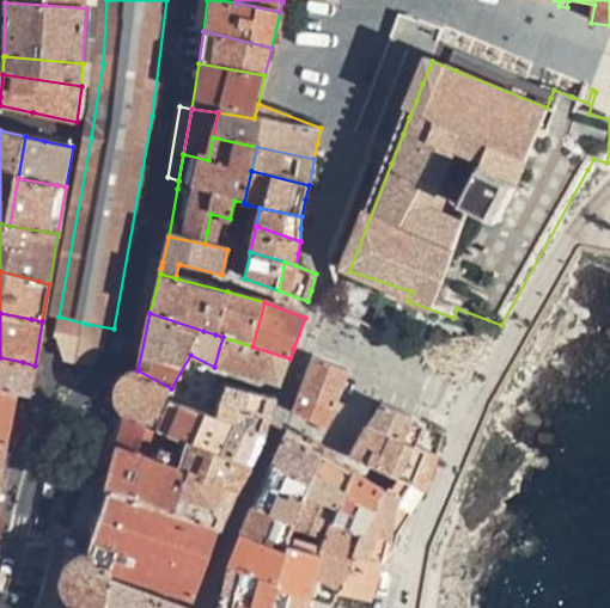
[(223,337),(214,367),(229,372),(280,386),(290,358),(252,347),(223,337)]
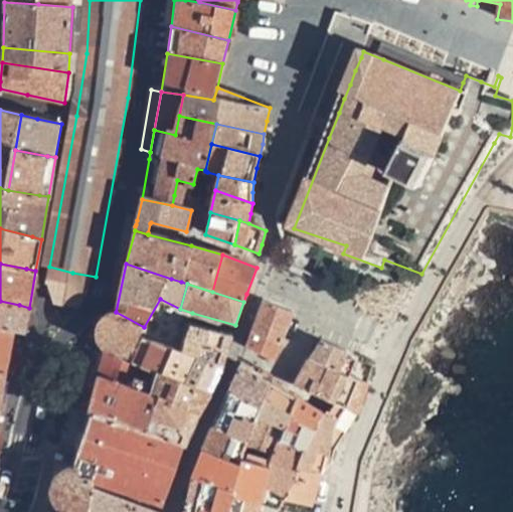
[(24,333),(29,308),(19,305),(0,301),(0,328),(14,331),(24,333)]
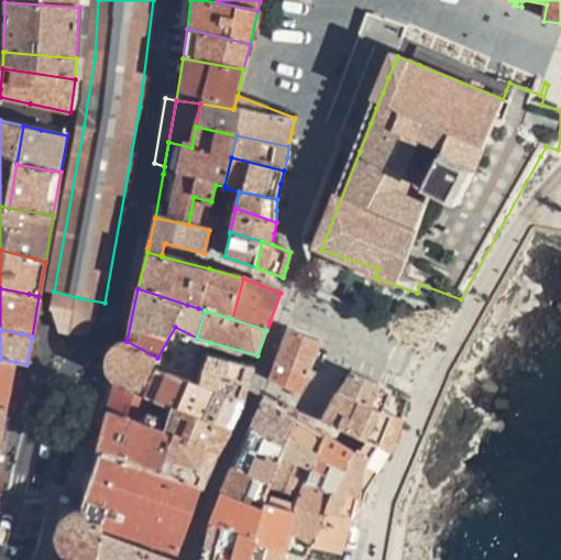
[(288,330),(277,361),(308,373),(320,342),(288,330)]
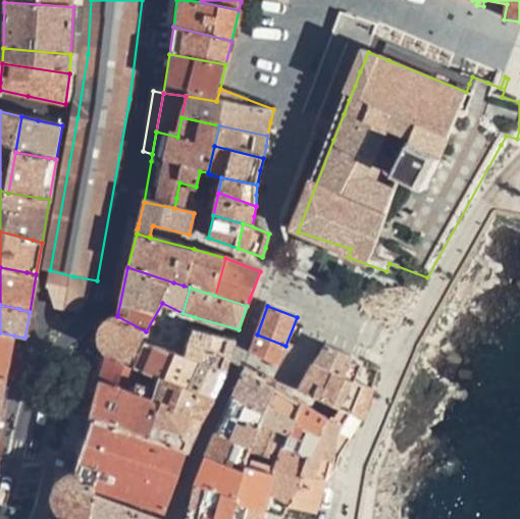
[(146,331),(117,316),(98,344),(107,357),(137,369),(148,342),(142,339),(146,331)]
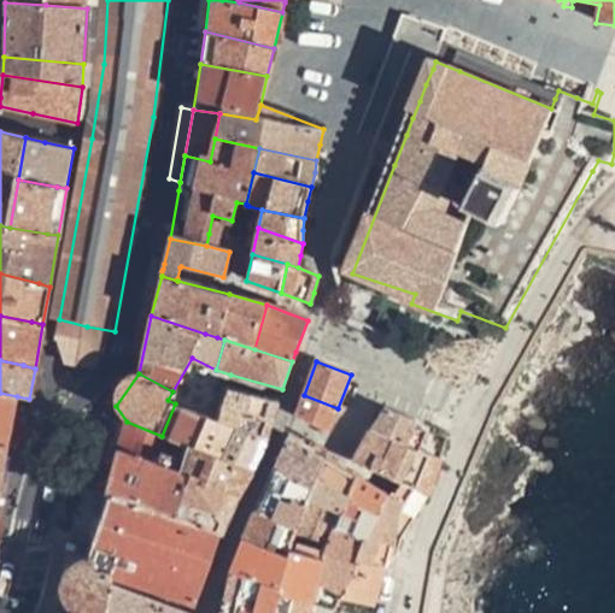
[(228,389),(223,405),(273,420),(275,411),(277,402),(228,389)]
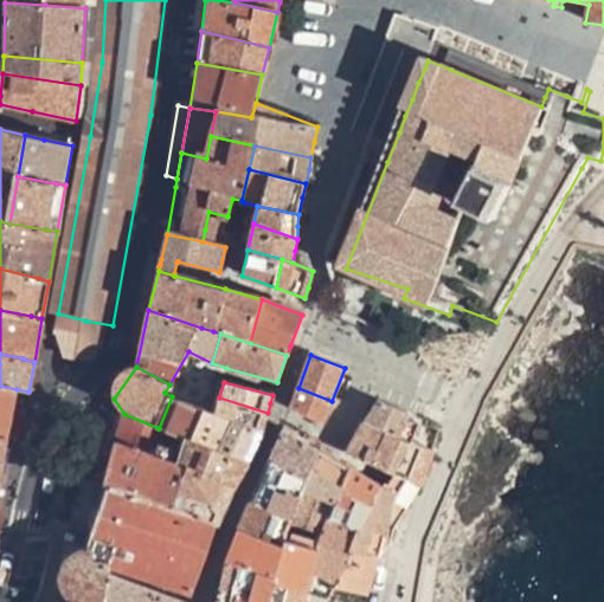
[(0,386),(0,437),(7,438),(12,413),(17,389),(0,386)]
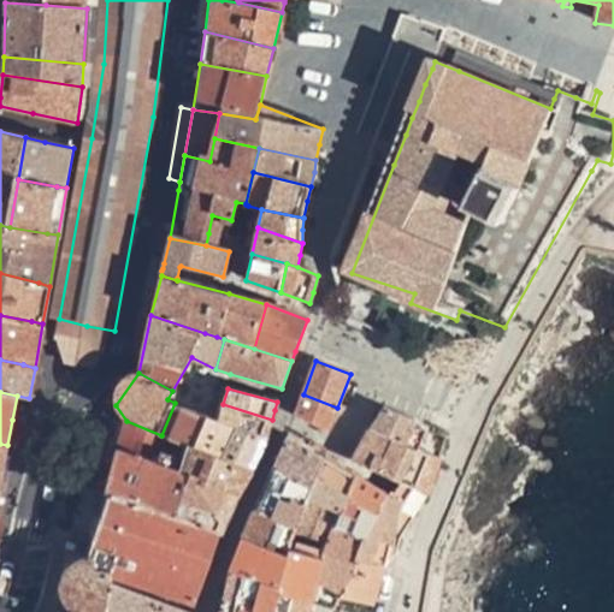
[(297,410),(295,415),(328,432),(337,408),(303,394),(297,410)]
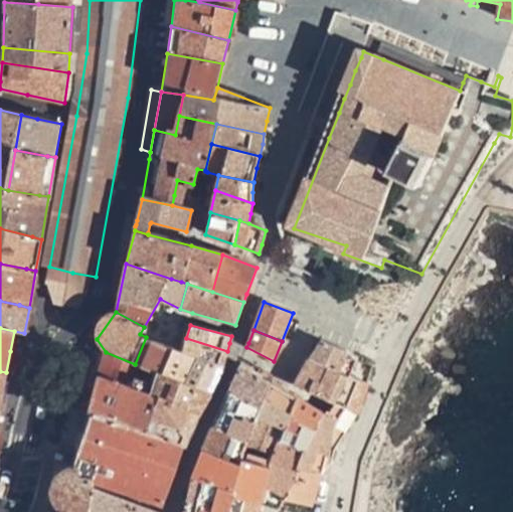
[(146,337),(135,364),(141,366),(156,372),(165,375),(177,349),(146,337)]
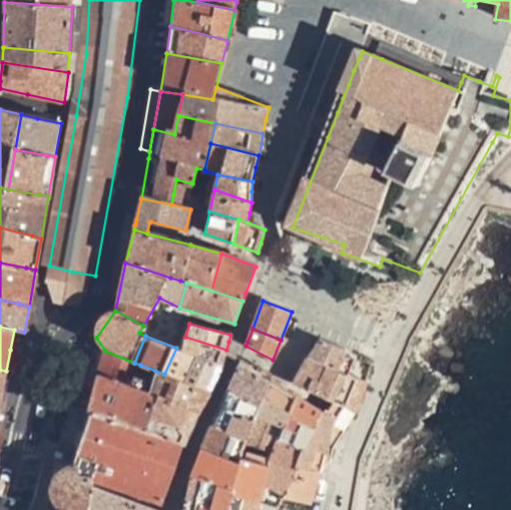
[(185,337),(183,350),(222,366),(224,357),(226,350),(185,337)]
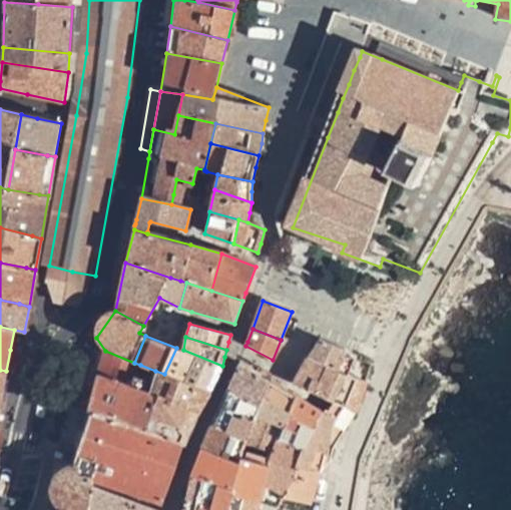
[(321,342),(309,362),(348,378),(355,360),(345,351),(321,342)]
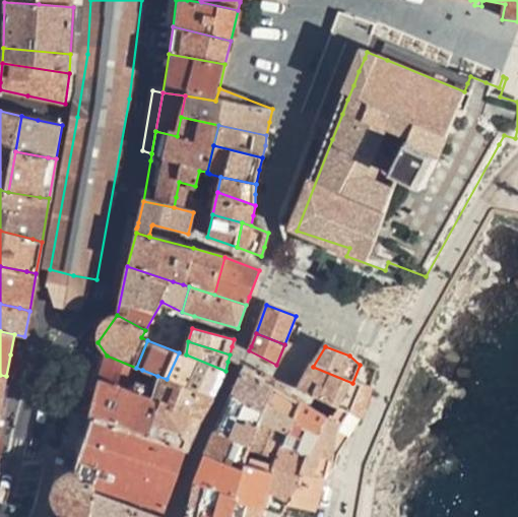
[(179,352),(167,379),(212,399),(221,381),(225,371),(186,354),(179,352)]
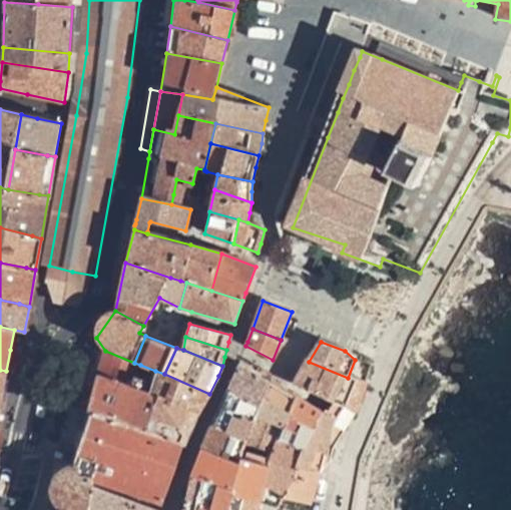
[(105,351),(98,376),(131,388),(141,392),(144,383),(139,381),(141,376),(137,374),(140,365),(134,363),(105,351)]
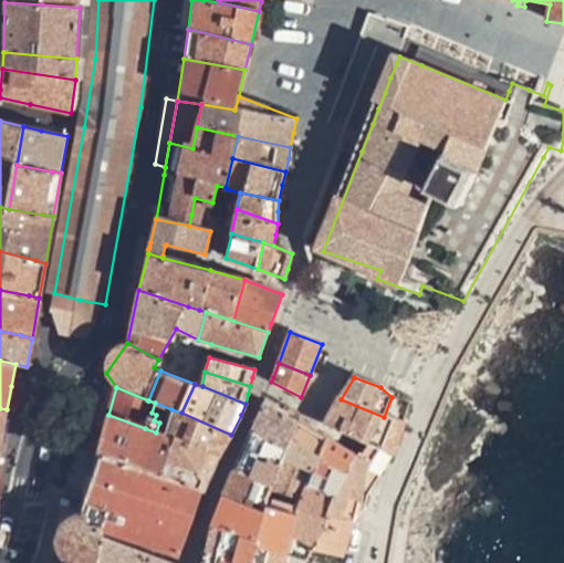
[(394,455),(404,426),(384,417),(341,399),(340,398),(324,426),(365,442),(380,449),(389,452),(394,455)]
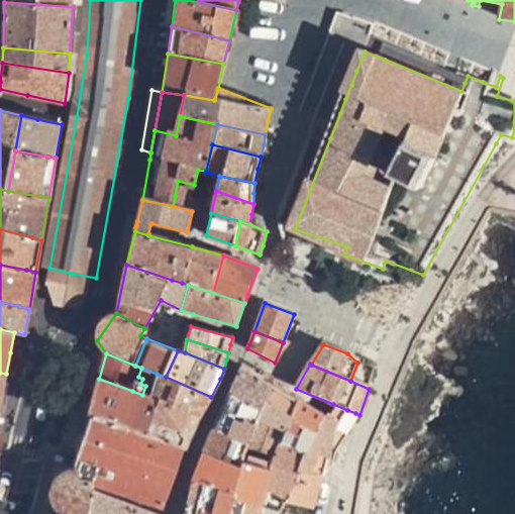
[(99,379),(90,416),(147,436),(162,402),(147,396),(157,374),(141,368),(138,377),(142,379),(140,384),(145,386),(142,395),(132,391),(99,379)]
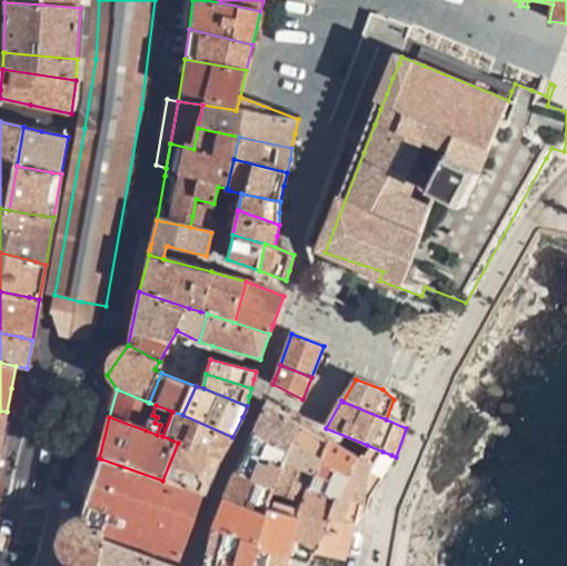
[(258,423),(251,436),(289,450),(300,423),(288,416),(266,405),(258,423)]
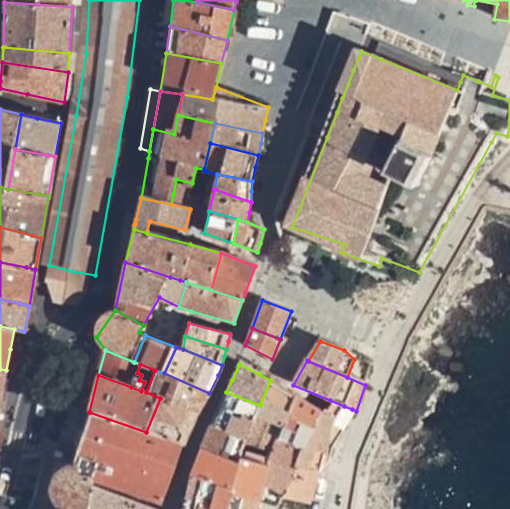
[(202,404),(209,393),(164,373),(155,370),(146,392),(160,398),(197,412),(202,404)]
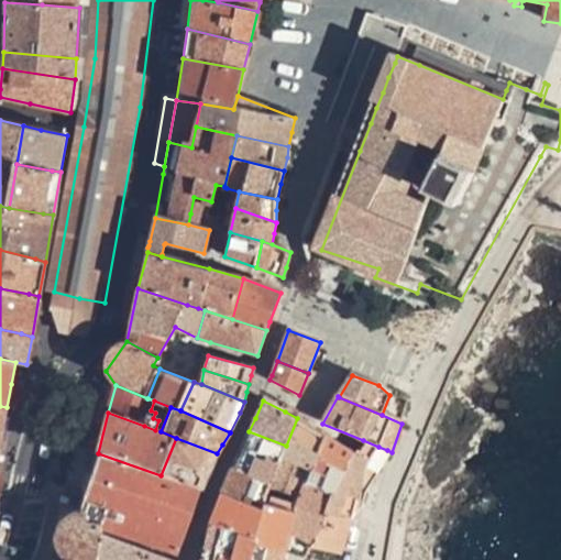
[(323,434),(297,418),(286,446),(273,480),(272,482),(298,491),(300,492),(306,479),(323,434)]
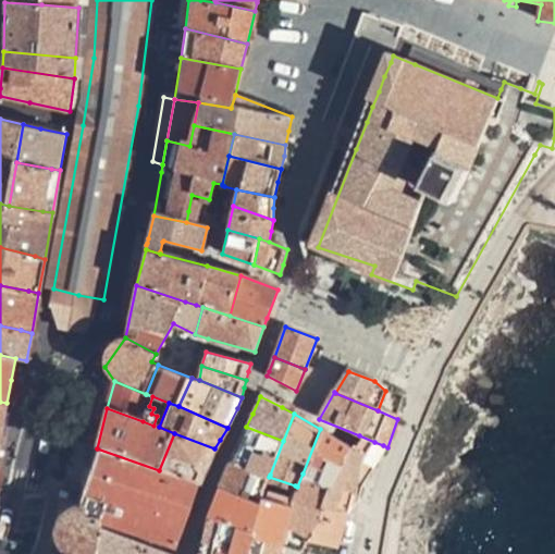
[(238,445),(232,460),(270,475),(283,441),(246,427),(238,445)]
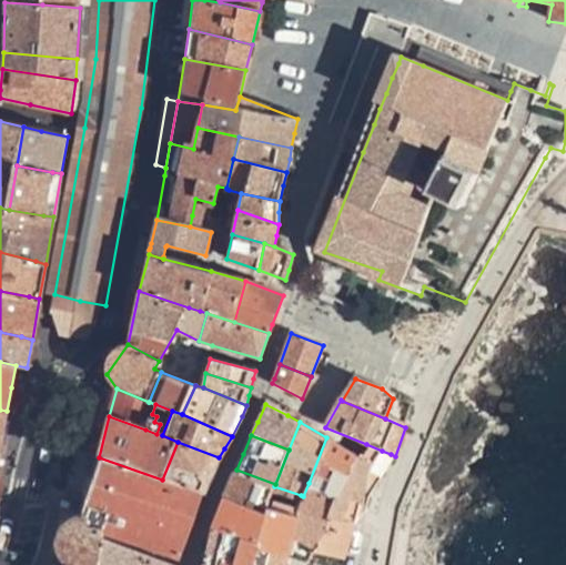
[(355,455),(326,437),(309,483),(337,493),(339,494),(355,455)]
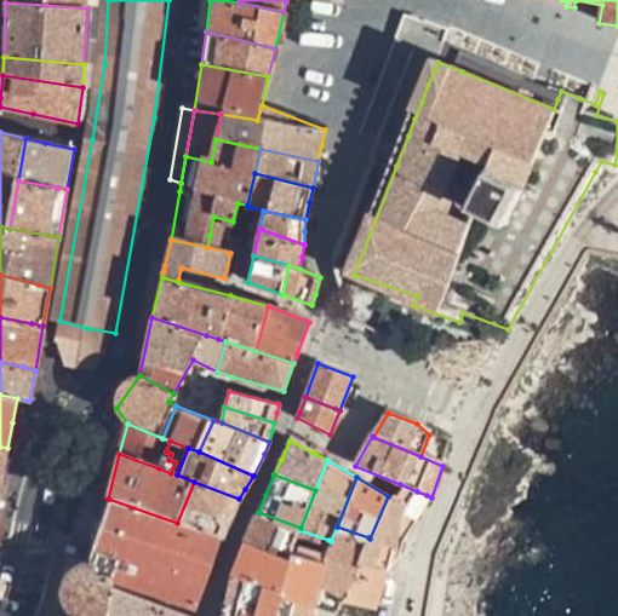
[(229,522),(239,499),(194,482),(177,523),(221,539),(229,522)]
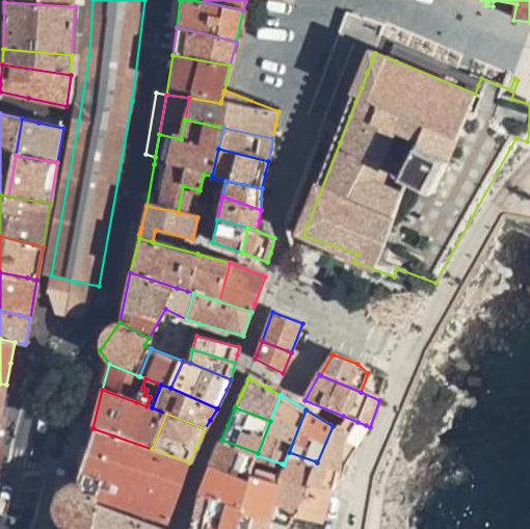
[(343,416),(338,429),(333,426),(317,463),(316,461),(309,480),(335,490),(336,491),(337,487),(334,486),(336,479),(339,467),(342,446),(345,443),(346,442),(347,440),(348,438),(348,435),(358,422),(343,416)]
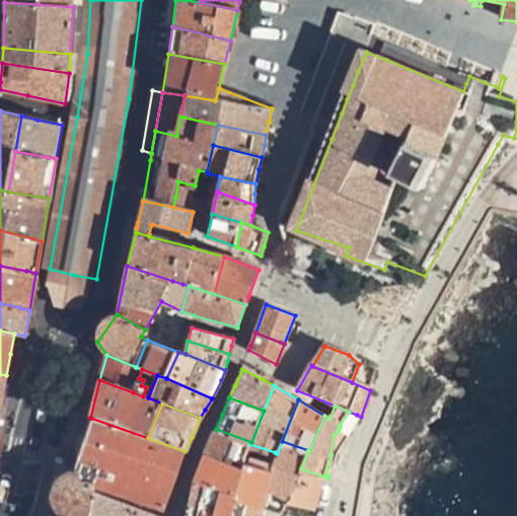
[(165,510),(185,451),(148,438),(90,418),(76,471),(86,482),(98,486),(97,486),(165,510)]
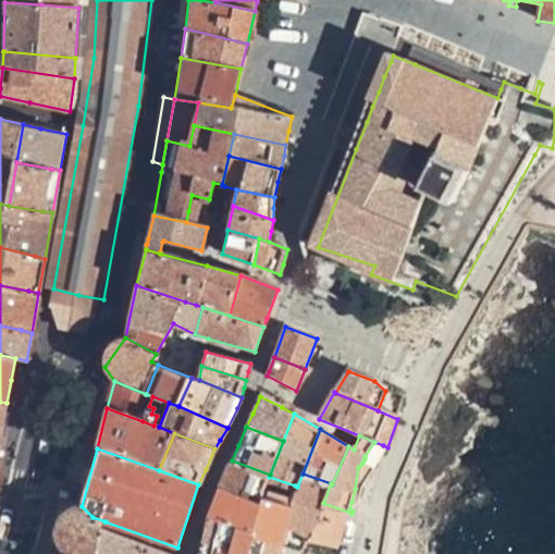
[(222,483),(220,488),(261,499),(264,491),(269,477),(270,475),(232,460),(222,483)]
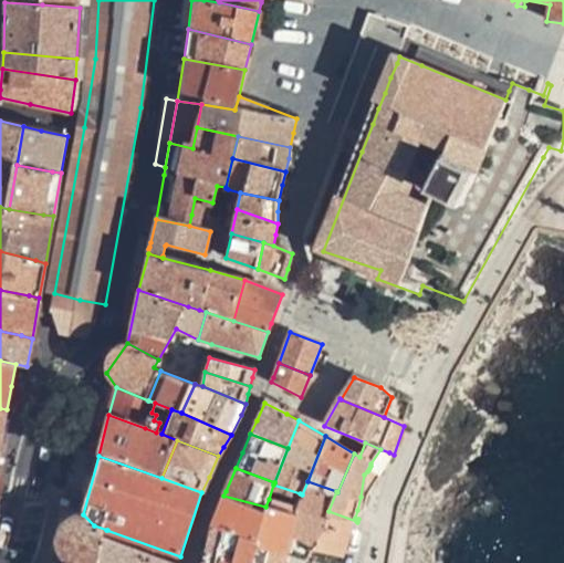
[(217,512),(210,525),(257,541),(257,543),(285,553),(292,532),(313,544),(329,511),(336,491),(307,481),(302,494),(300,493),(273,485),(269,499),(265,507),(223,496),(217,512)]
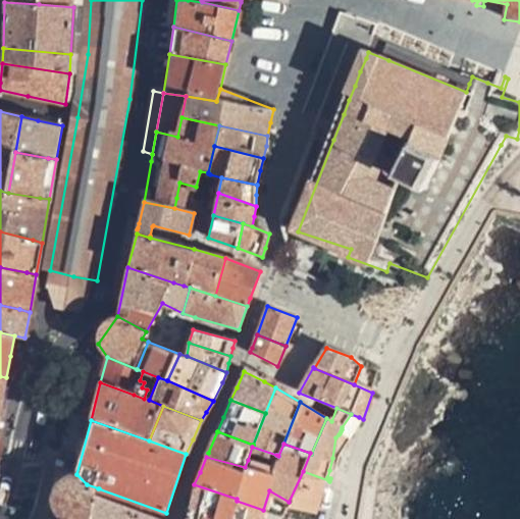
[(57,468),(47,510),(61,514),(64,516),(63,518),(109,518),(116,503),(96,496),(98,488),(99,488),(87,484),(76,474),(65,470),(57,468)]
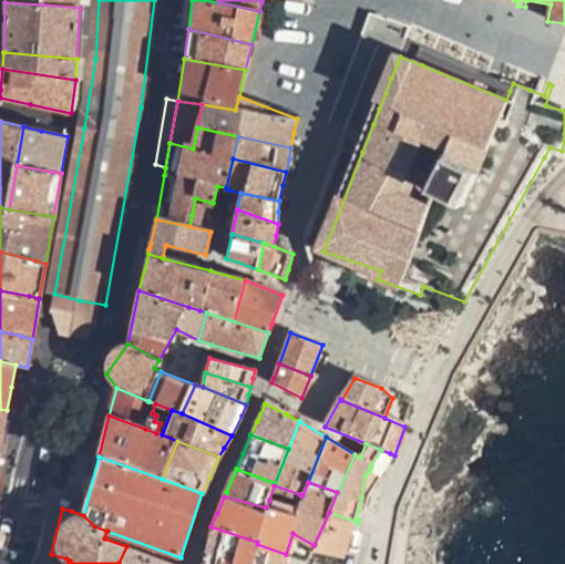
[(207,545),(204,561),(213,563),(250,563),(257,544),(257,542),(211,526),(207,545)]
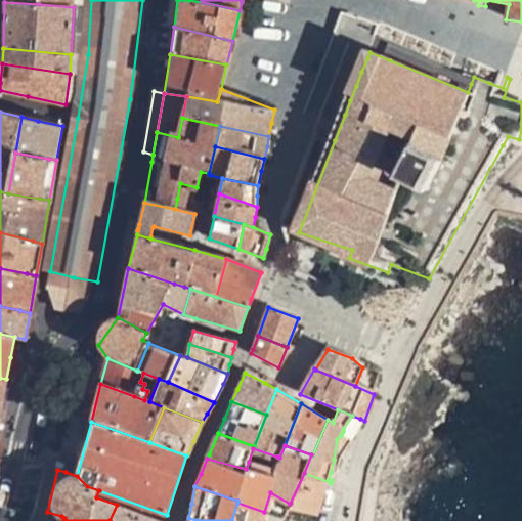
[(290,504),(270,492),(264,512),(267,513),(266,515),(284,520),(288,511),(290,504)]
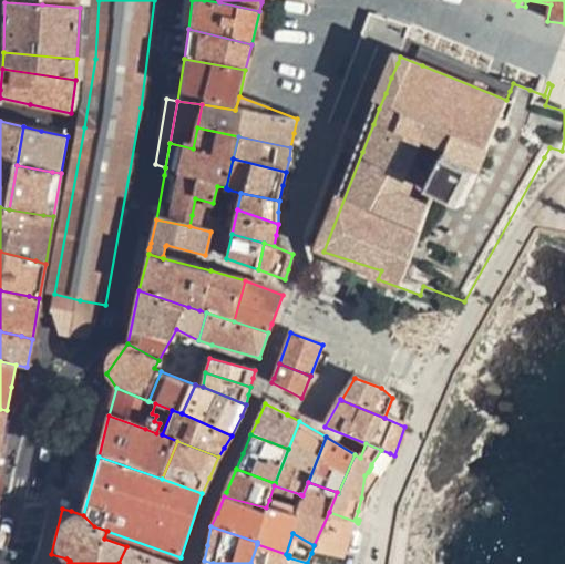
[(286,563),(288,557),(289,555),(286,554),(257,544),(250,563),(286,563)]
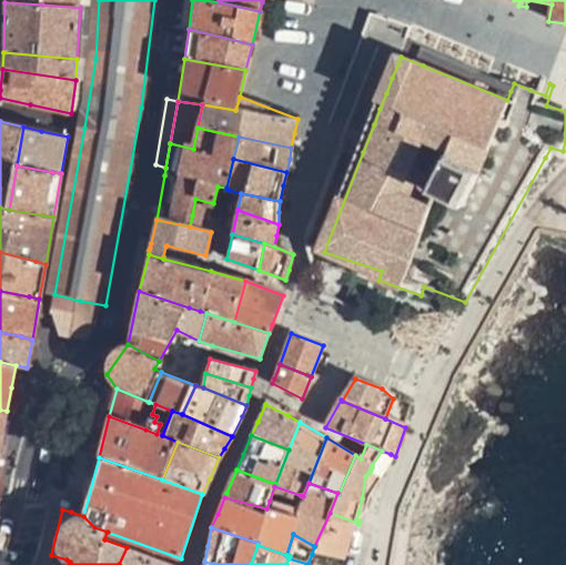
[(127,547),(119,564),(171,564),(127,547)]
